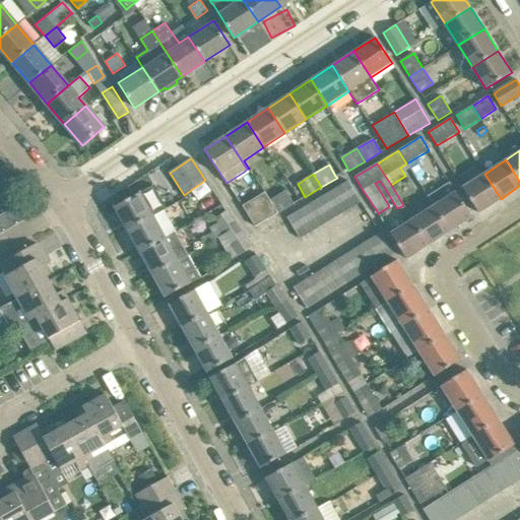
[(478,212),(501,199),(484,174),(463,187),(478,212)]
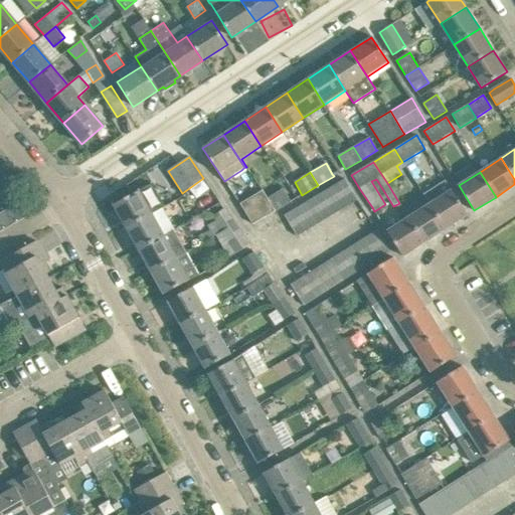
[(346,206),(356,200),(344,179),(334,185),(346,206)]
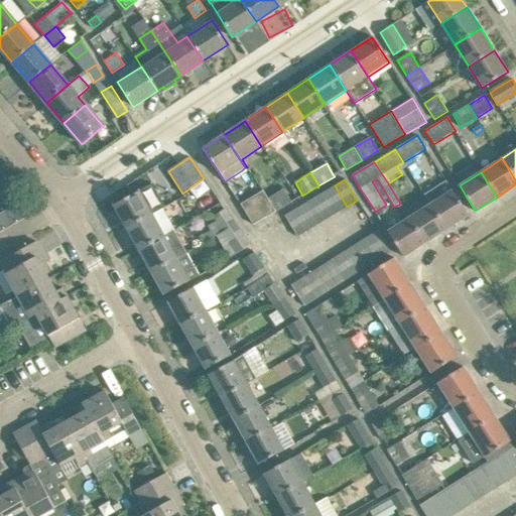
[(469,216),(453,189),(446,180),(424,195),(429,205),(430,204),(446,229),(469,216)]
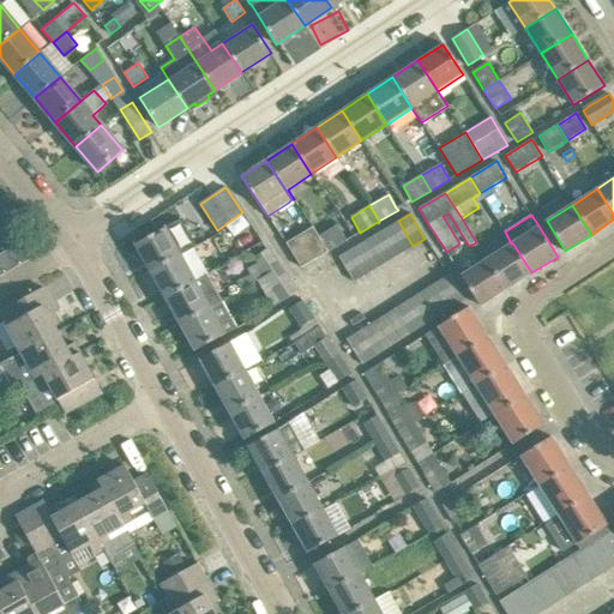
[(166,227),(136,244),(151,270),(180,254),(193,247),(196,246),(181,220),(166,227)]
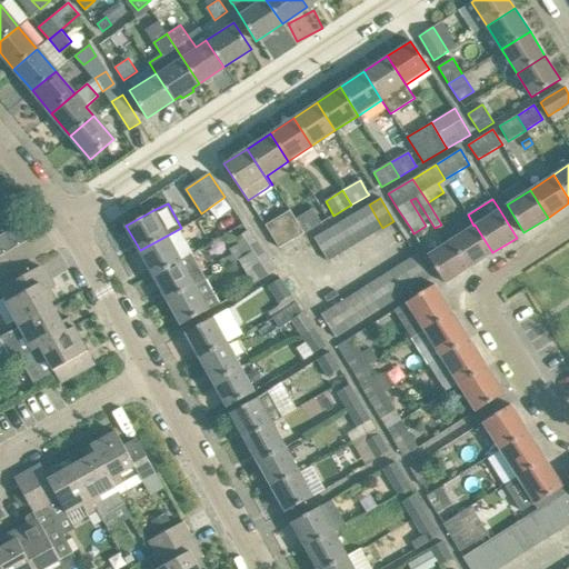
[(371,233),(382,228),(369,205),(358,210),(371,233)]
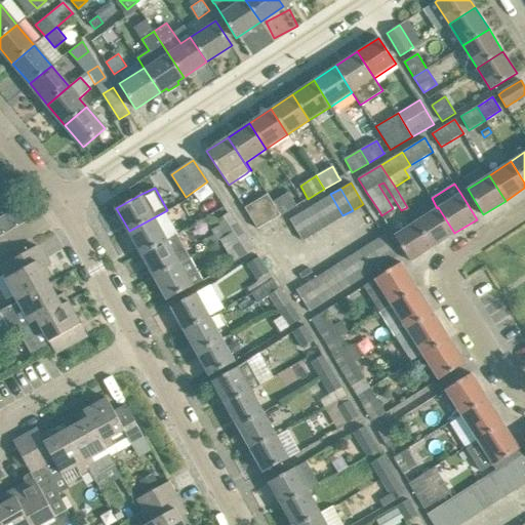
[(288,193),(273,202),(281,215),(296,206),(296,205),(288,193)]
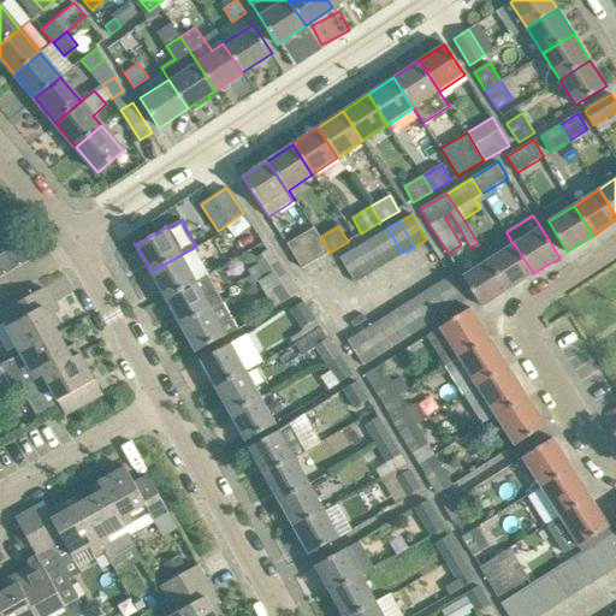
[(323,255),(327,254),(330,253),(320,237),(314,227),(308,231),(288,243),(302,268),(323,255)]
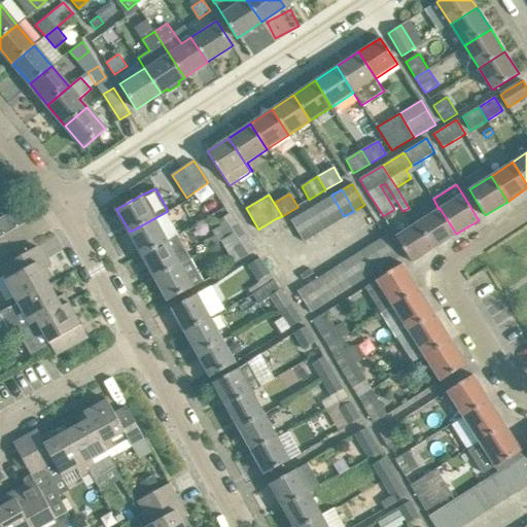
[(334,222),(344,216),(331,195),(321,201),(334,222)]
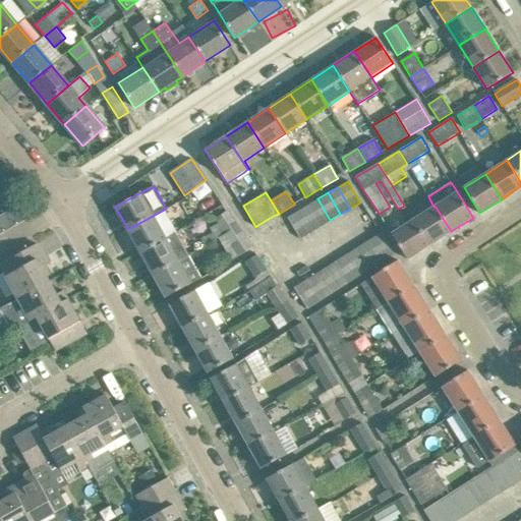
[(321,226),(330,220),(317,198),(307,205),(321,226)]
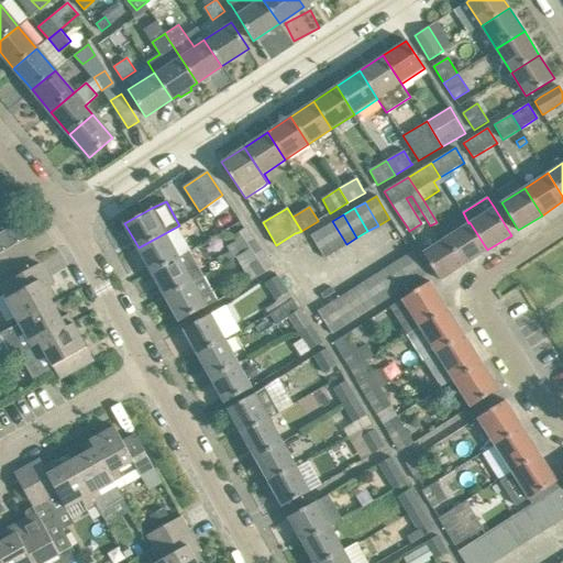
[(335,251),(346,244),(332,221),(321,228),(335,251)]
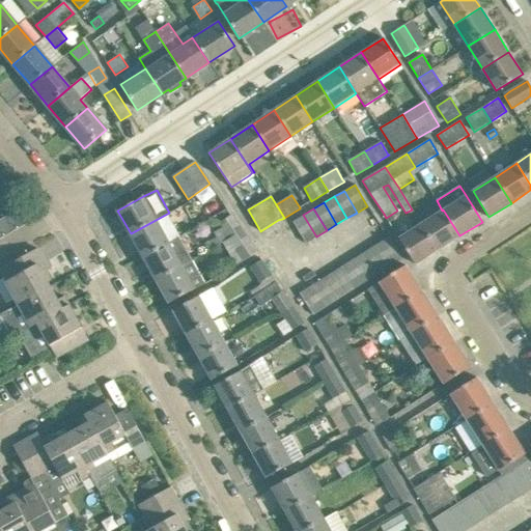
[(438,250),(459,235),(443,210),(442,211),(421,224),(438,250)]
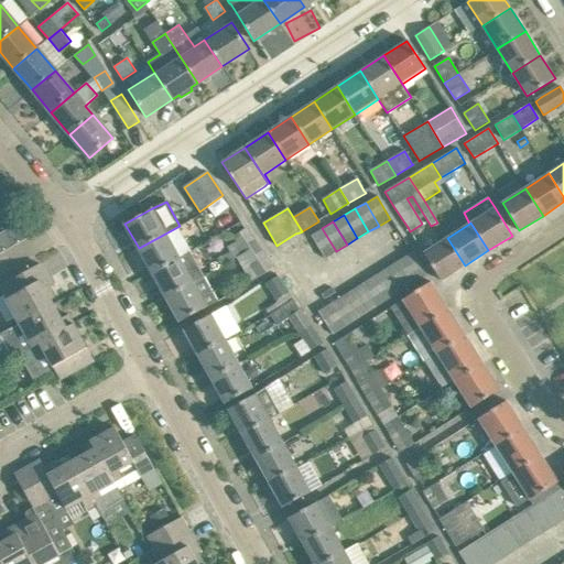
[(29,238),(17,224),(1,232),(10,248),(29,238)]
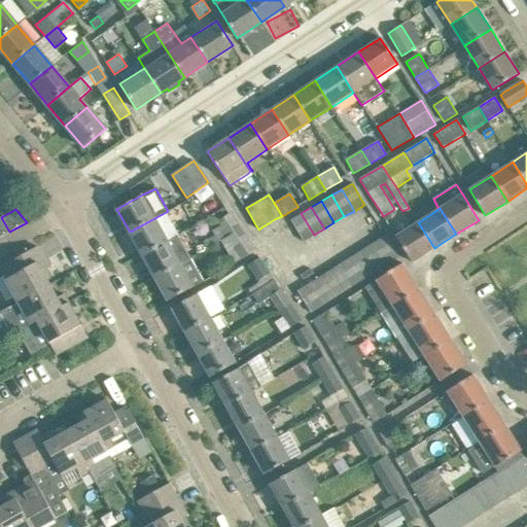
[(220,224),(213,229),(215,233),(220,240),(241,229),(231,213),(217,221),(220,224)]
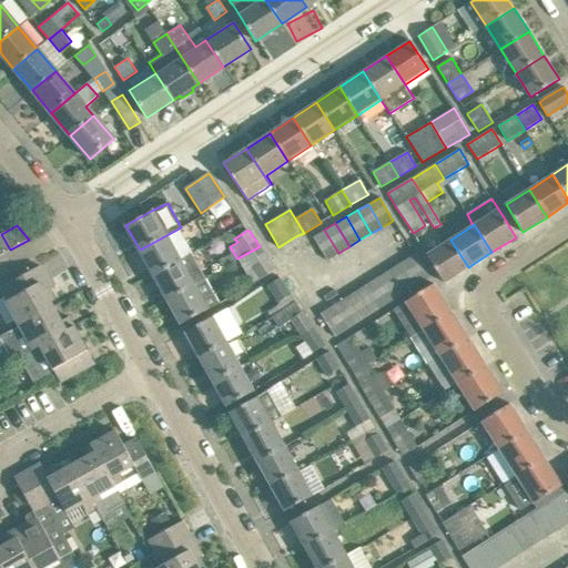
[(327,260),(338,253),(324,230),(313,236),(327,260)]
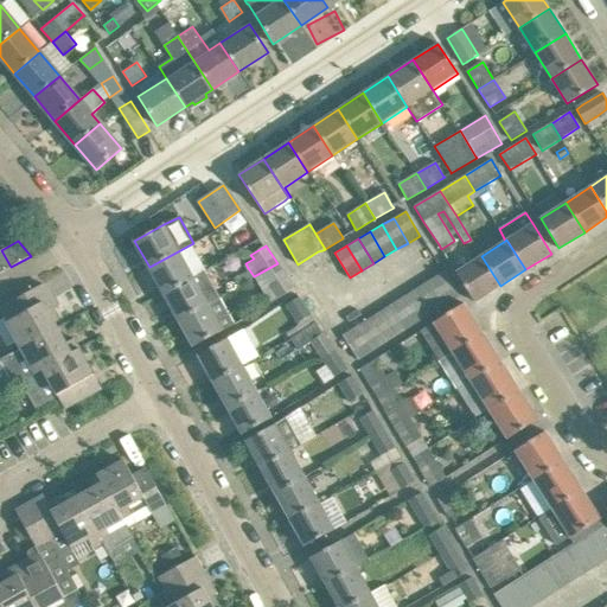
[(164,293),(192,278),(178,251),(149,267),(164,293)]
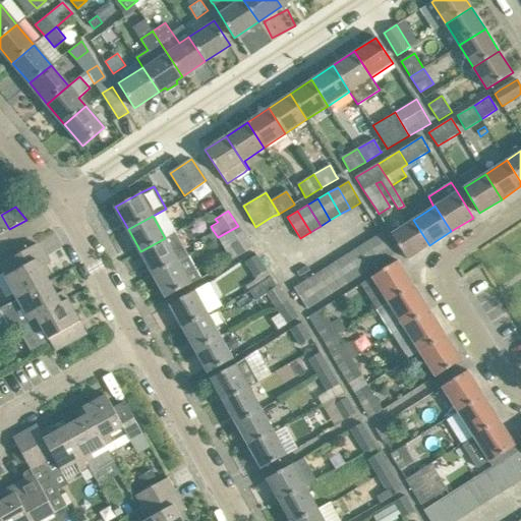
[(407,259),(429,245),(413,220),(391,233),(407,259)]
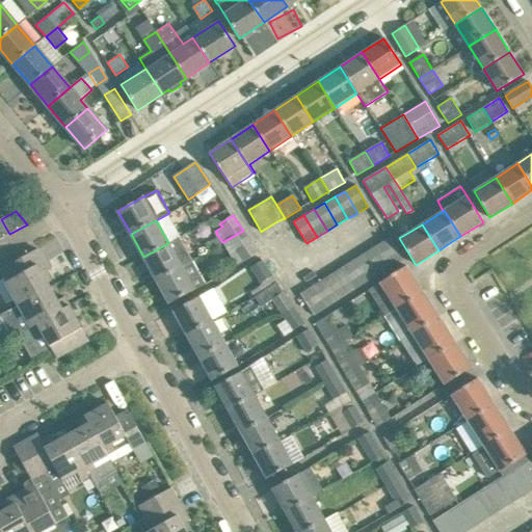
[(243,231),(222,242),(229,254),(232,260),(236,267),(258,254),(243,231)]
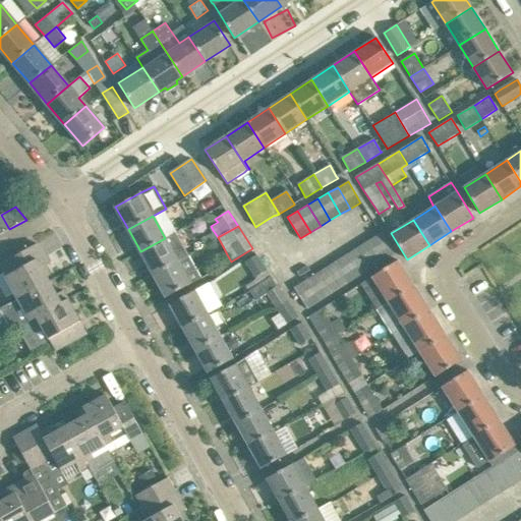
[(165,238),(140,251),(153,274),(187,254),(175,232),(165,238)]
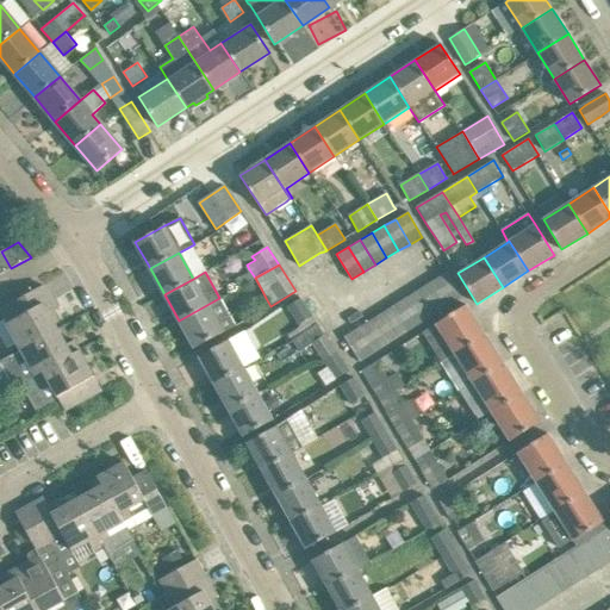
[(435,280),(450,304),(462,297),(447,273),(435,280)]
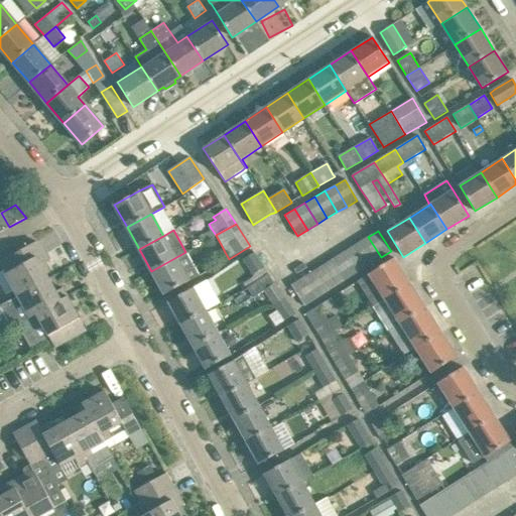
[(372,263),(381,257),(368,237),(359,243),(372,263)]
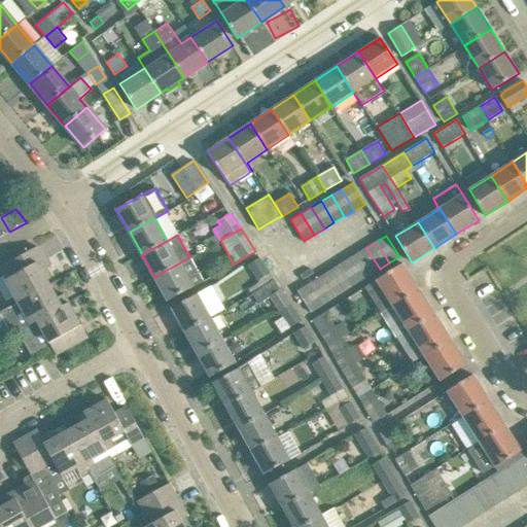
[(0,270),(18,303),(49,284),(37,262),(44,259),(37,246),(0,267),(0,270)]
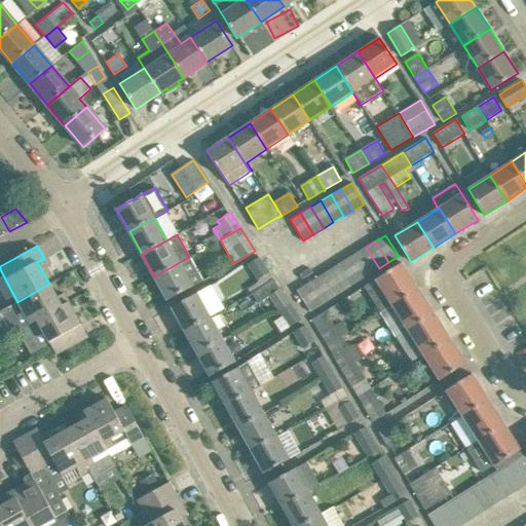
[(369,274),(379,268),(366,248),(355,254),(369,274)]
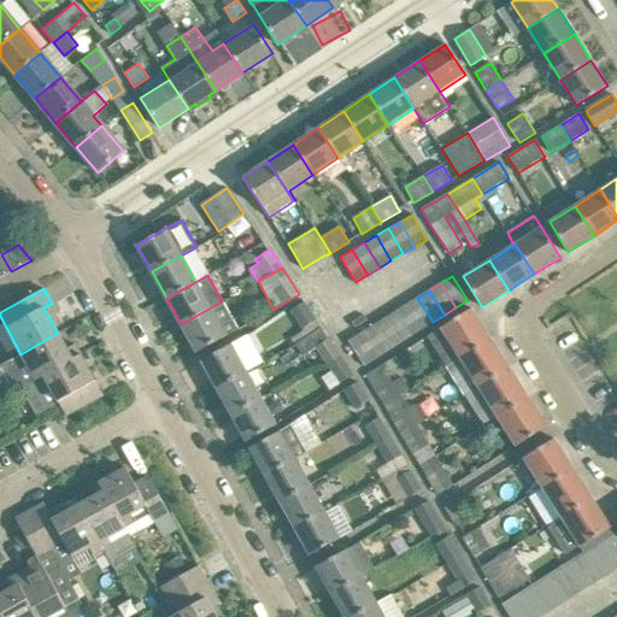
[(422,329),(433,322),(417,298),(406,305),(422,329)]
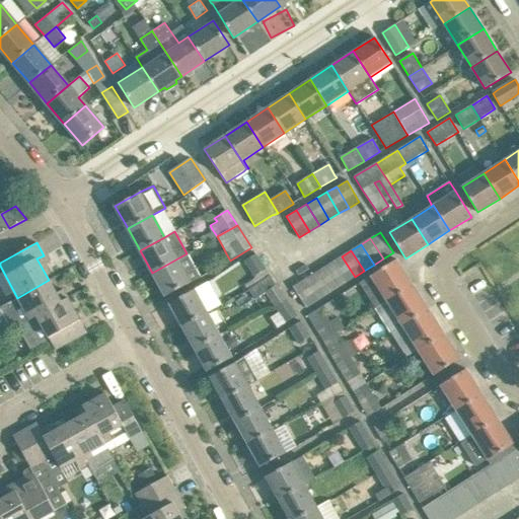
[(165,296),(200,277),(187,253),(152,273),(165,296)]
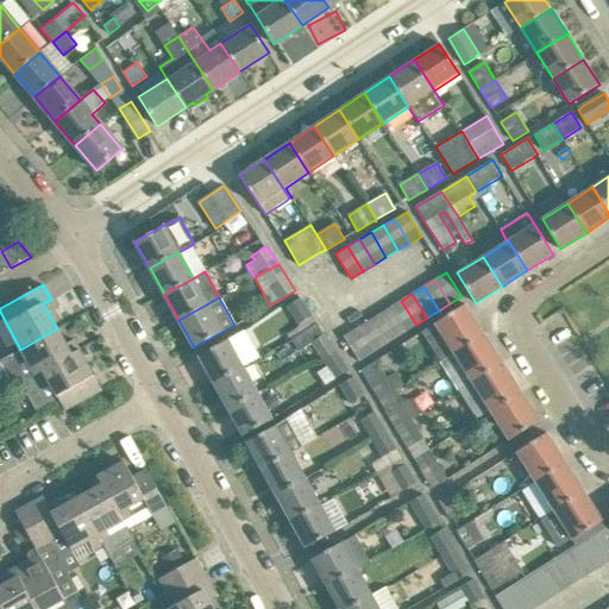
[(313,315),(300,297),(287,307),(299,325),(313,315)]
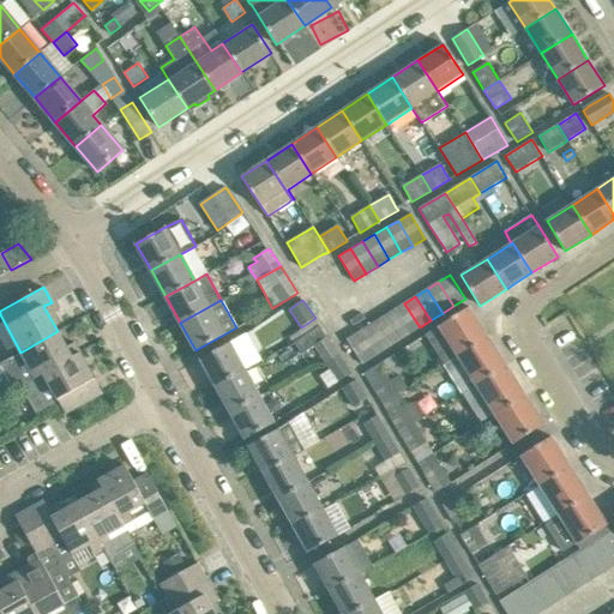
[(408,336),(420,327),(404,304),(392,311),(408,336)]
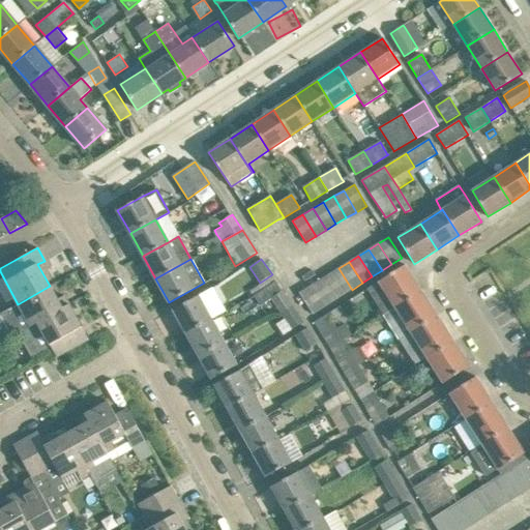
[(405,265),(378,282),(394,307),(420,290),(405,266),(406,265),(405,265)]
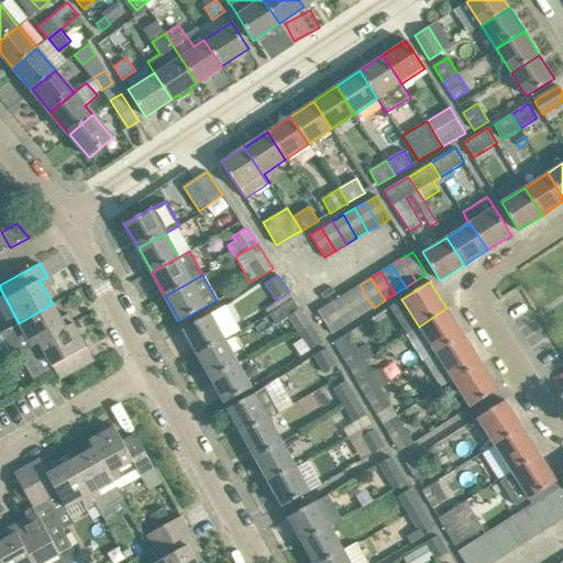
[(364,315),(374,308),(360,285),(350,291),(364,315)]
